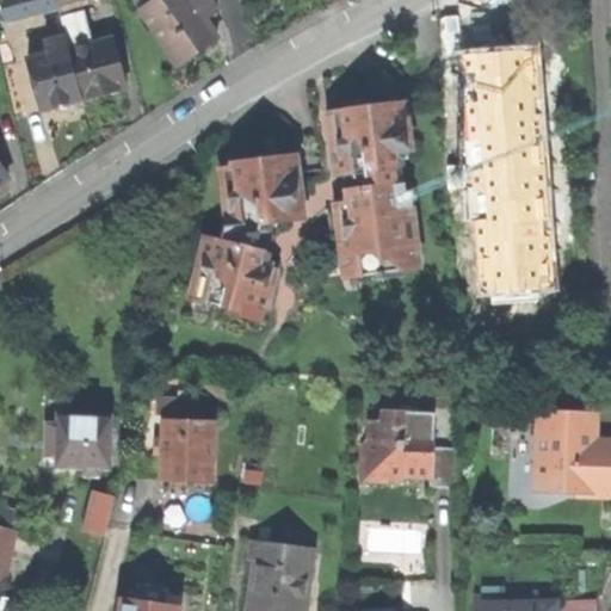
[(0,0),(7,23),(59,8),(55,0),(0,0)]
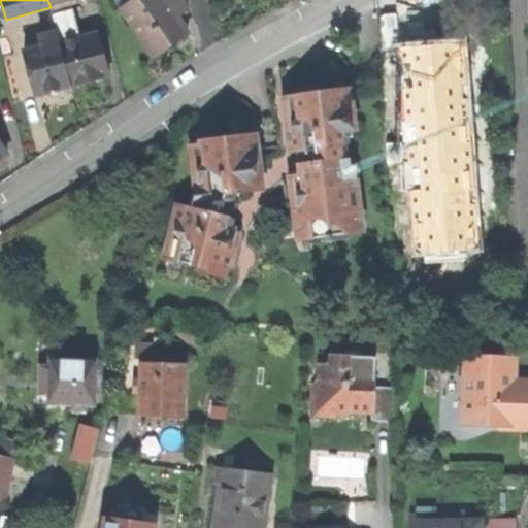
[(124,0),(119,4),(123,11),(135,2),(133,0),(124,0)]
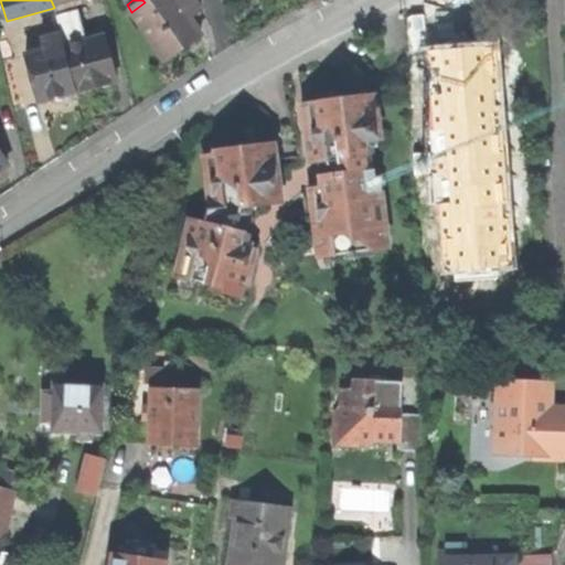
[(182,48),(200,35),(189,19),(199,11),(191,0),(148,0),(145,2),(131,12),(163,60),(182,48)]
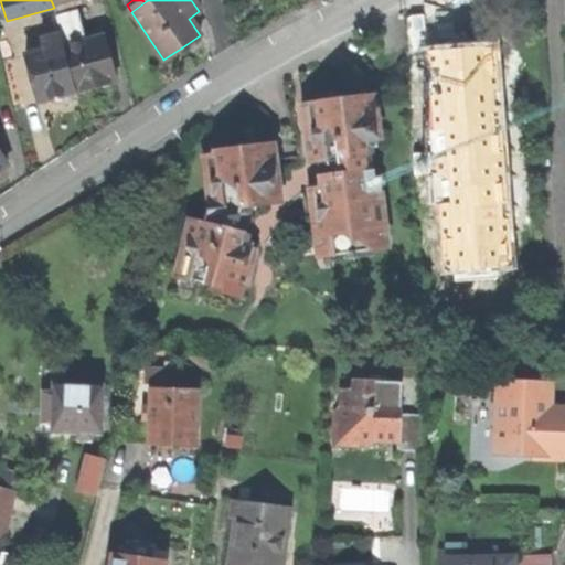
[(100,86),(117,82),(105,36),(85,42),(77,10),(56,16),(62,36),(76,93),(100,86)]
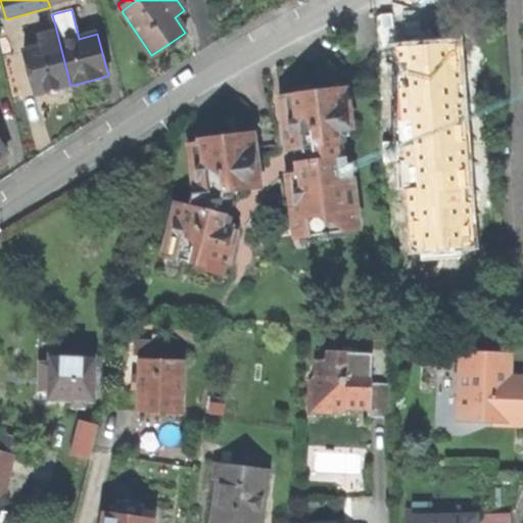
[(51,91),(70,86),(57,34),(40,38),(42,45),(25,49),(36,94),(51,91)]
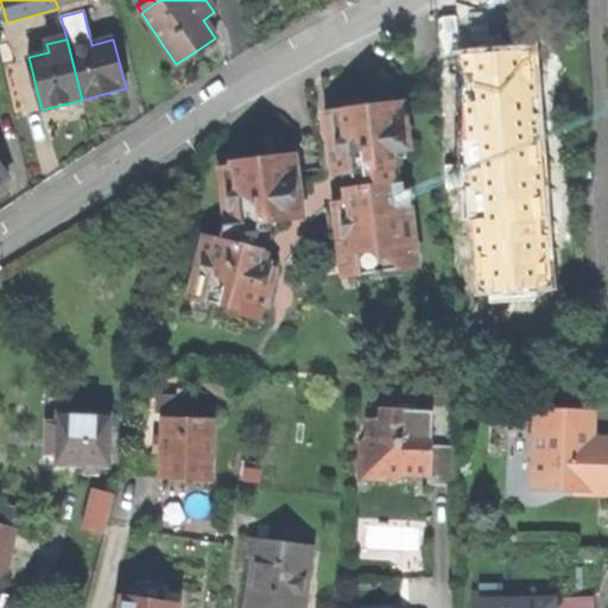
[(506,70),(457,73),(462,130),(491,127),(492,130),(515,128),(515,126),(546,124),(546,113),(548,105),(545,102),(543,68),(506,70)]
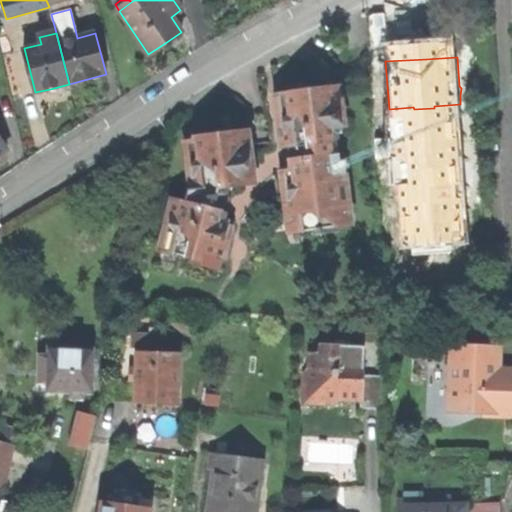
[(282,94),(278,95),(281,112),(286,117),(282,121),(285,146),(293,145),(295,159),(289,159),(290,170),(284,171),(290,213),(301,212),(303,231),(315,230),(315,235),(339,231),(339,227),(348,226),(341,174),(346,173),(346,163),(340,160),(337,139),(339,139),(337,120),(340,120),(336,86),(313,89),(312,85),(299,86),(288,88),(288,92),(282,93),(282,94)]
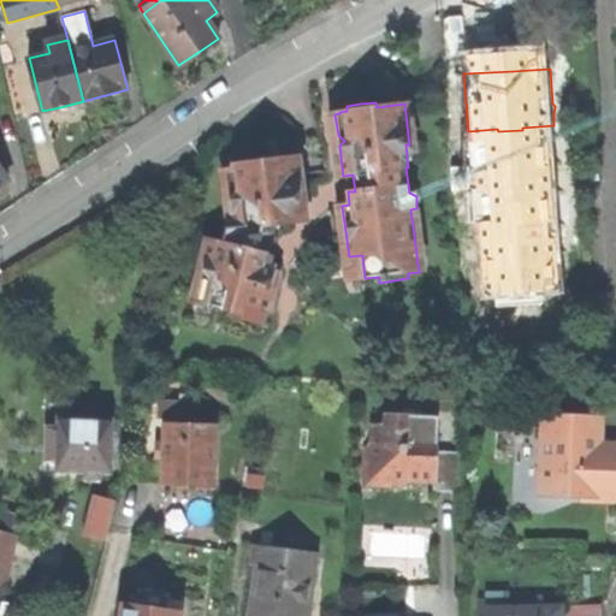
[(232,318),(262,325),(277,264),(272,261),(273,255),(268,254),(273,235),(276,224),(297,221),(296,214),(302,213),(295,152),(277,153),(264,155),(264,160),(237,164),(238,167),(241,187),(230,199),(234,227),(227,227),(223,243),(211,240),(203,268),(213,283),(208,306),(232,312),(232,318)]
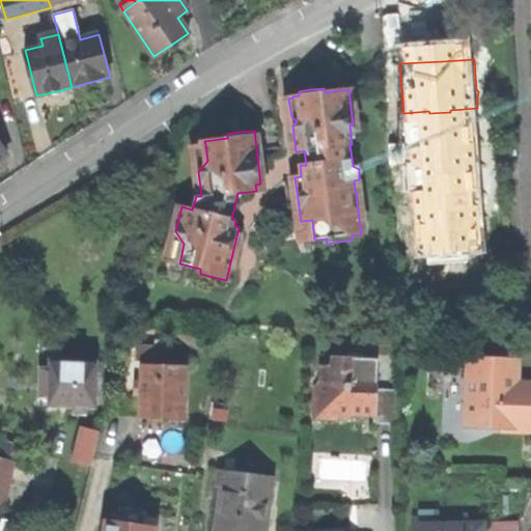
[(196,147),(198,171),(207,161),(205,144),(198,145),(198,147),(196,147)]
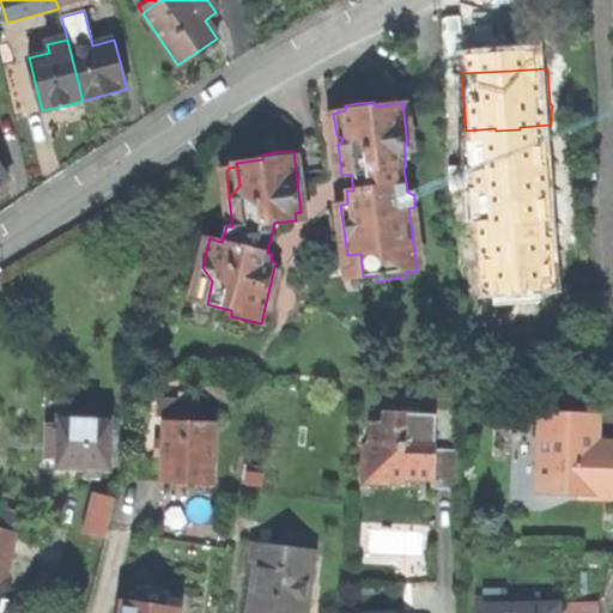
[(402,480),(402,475),(423,477),(424,460),(434,460),(434,477),(432,490),(461,491),(463,450),(442,449),(443,414),(432,413),(418,406),(402,405),(401,414),(401,424),(393,424),(376,423),(375,444),(369,444),(368,478),(384,479),(402,480)]
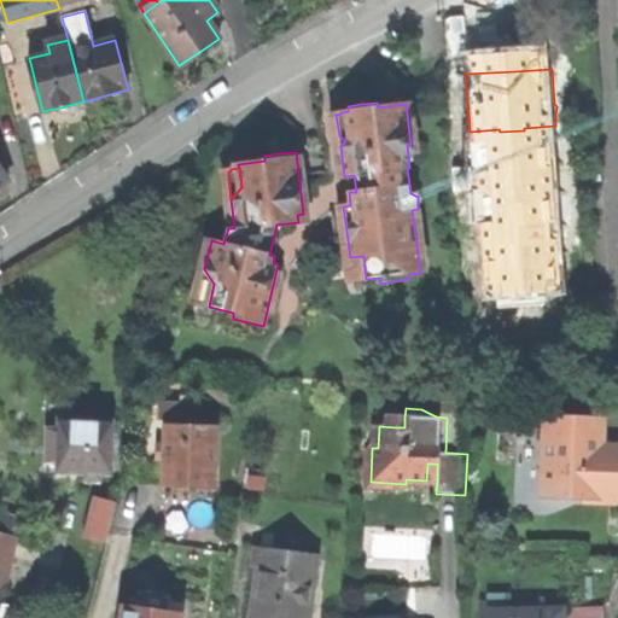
[(87,476),(99,477),(100,470),(111,471),(117,420),(65,414),(64,424),(53,423),(50,453),(60,454),(59,465),(77,467),(87,468),(87,476)]
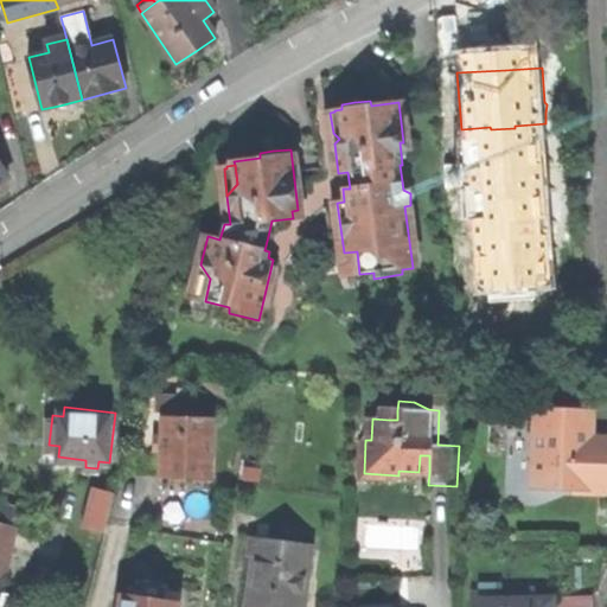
[(595,409),(535,407),(532,489),(606,490),(606,448),(594,448),(594,438),(595,409)]
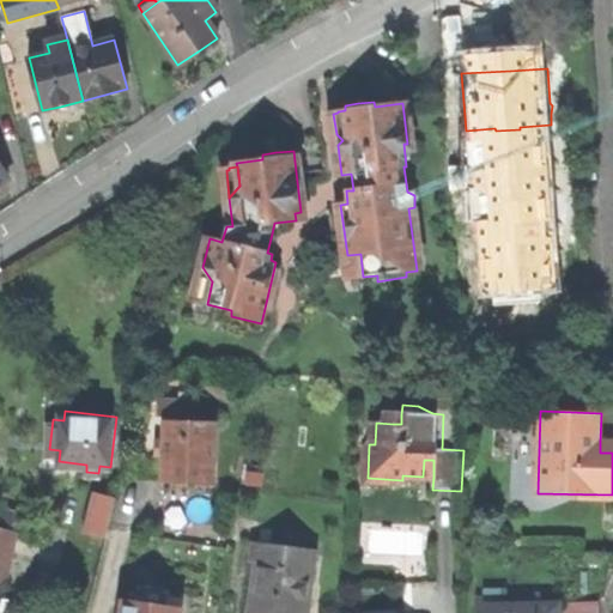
[(214,423),(164,423),(164,441),(164,457),(164,484),(189,484),(214,484),(214,423)]
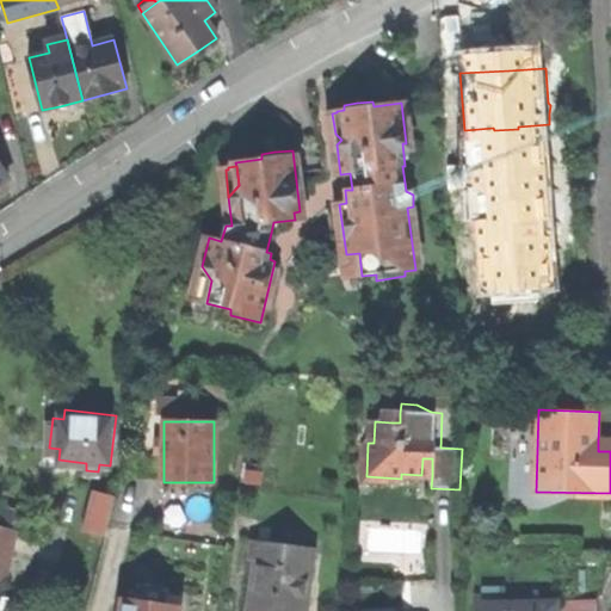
[(154,456),(164,456),(164,439),(154,439),(154,456)]
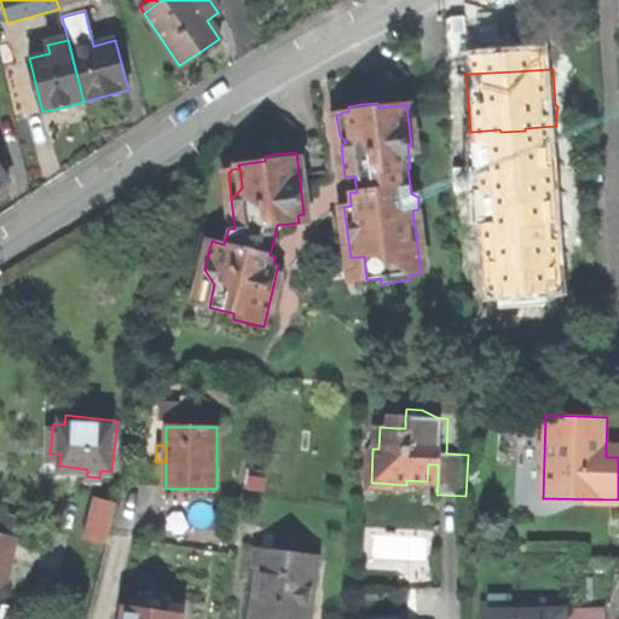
[(427,481),(438,481),(438,464),(428,464),(427,481)]
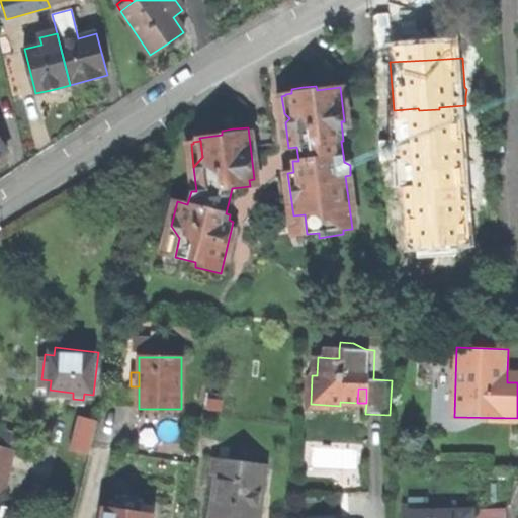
[(75,449),(90,453),(97,424),(82,420),(75,449)]
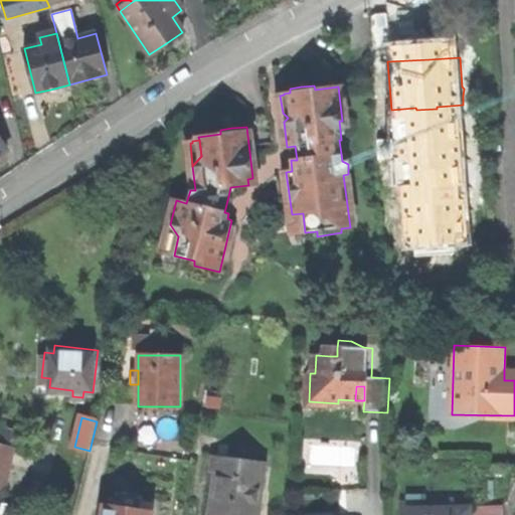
[(0,488),(3,489),(13,449),(0,445),(0,488)]
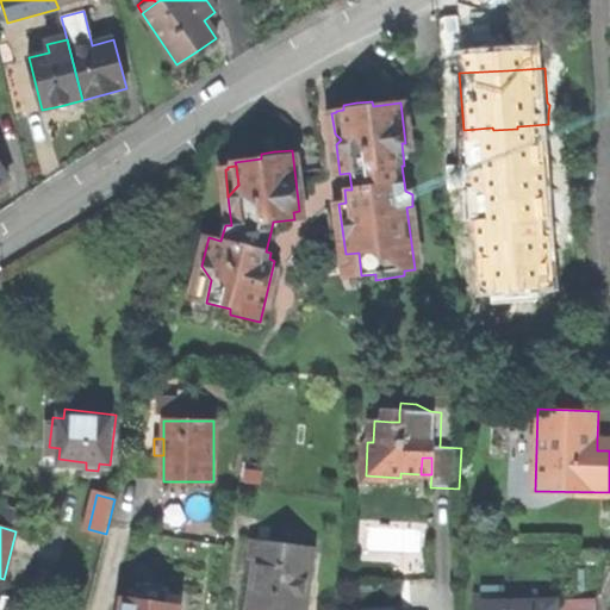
[(313,549),(250,541),(248,559),(254,560),(247,609),(305,609),(307,597),(309,596),(311,583),(311,582),(313,549)]
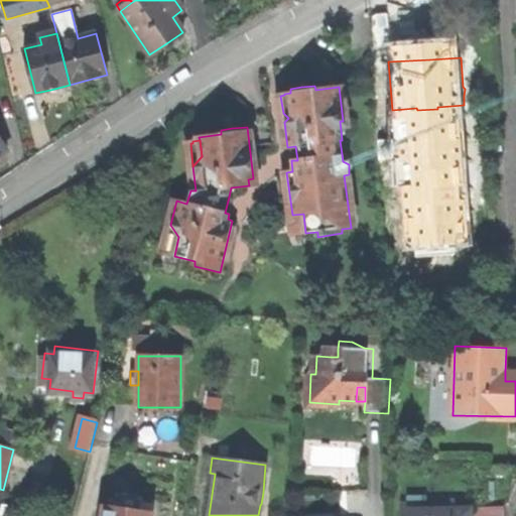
[(114,506),(103,505),(101,515),(152,515),(153,511),(139,510),(141,497),(116,493),(114,506)]
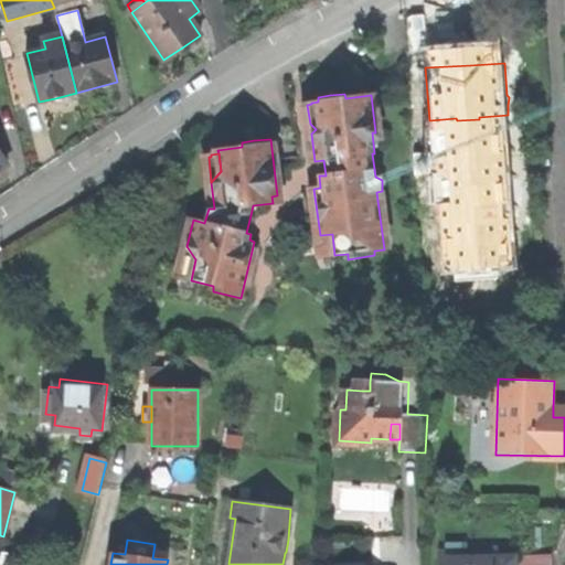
[(551,564),(551,553),(521,555),(521,564),(551,564)]
